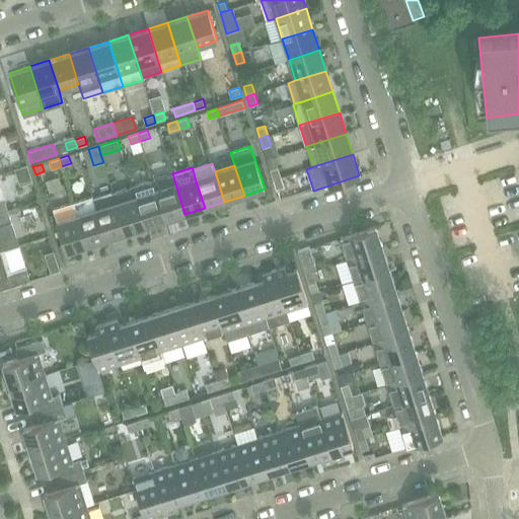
[(278,167),(270,170),(273,179),(281,177),(278,167)]
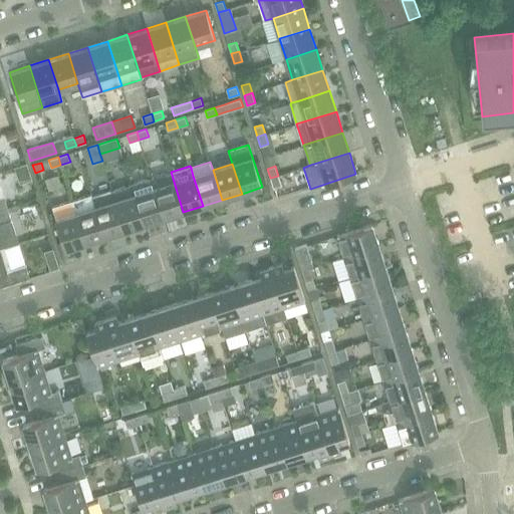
[(174,182),(171,172),(151,179),(164,218),(183,212),(174,182)]
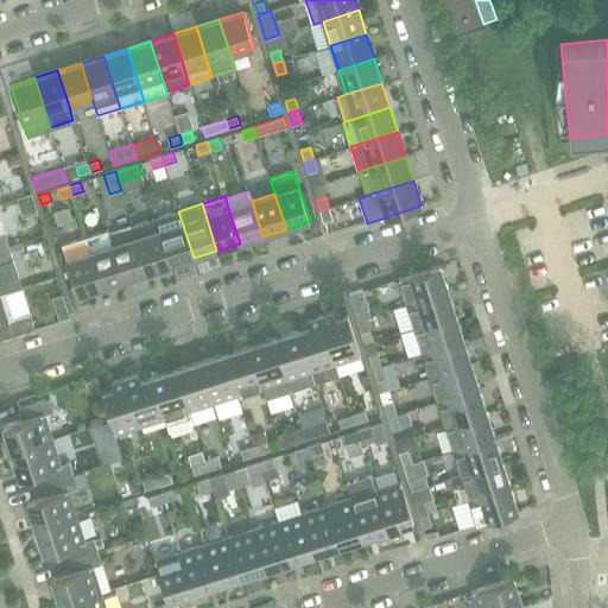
[(333,219),(329,208),(320,210),(323,222),(333,219)]
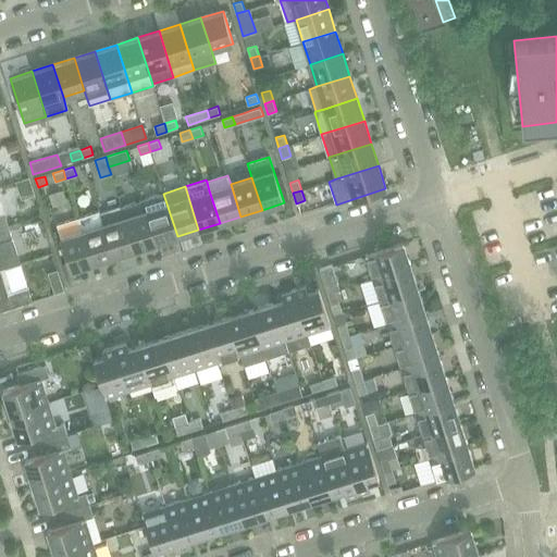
[(163,194),(143,200),(156,243),(177,236),(163,194)]
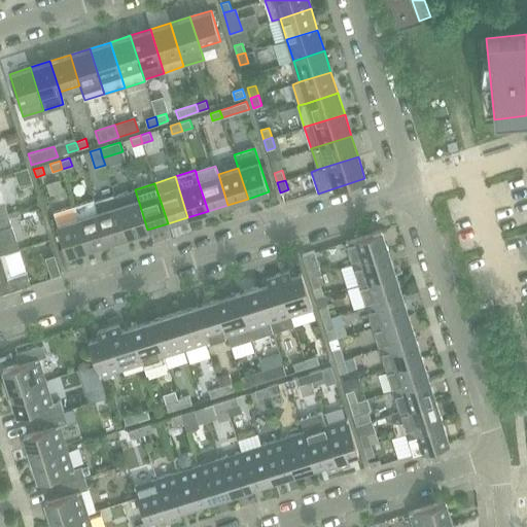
[(135,189),(114,196),(128,237),(147,230),(135,189)]
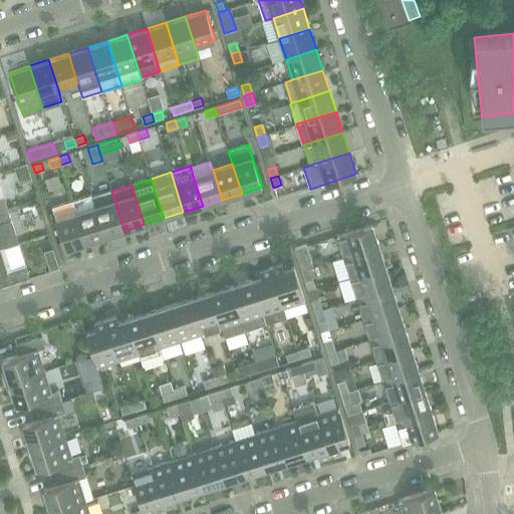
[(111,191),(92,197),(104,237),(124,231),(111,191)]
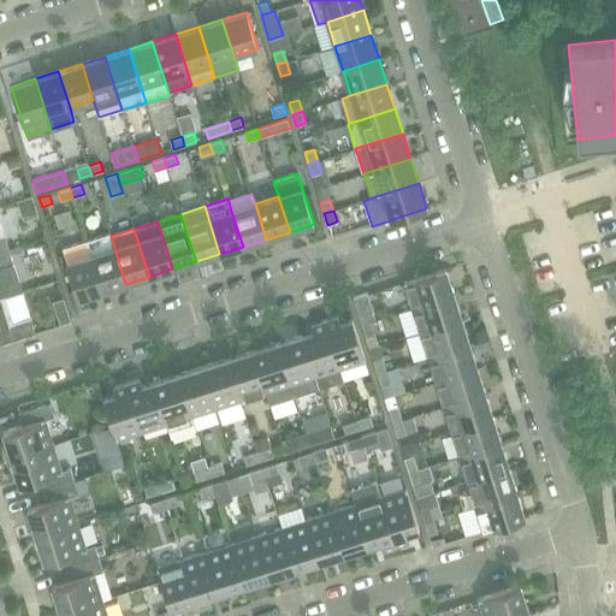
[(110,232),(86,240),(102,291),(125,284),(111,236),(110,232)]
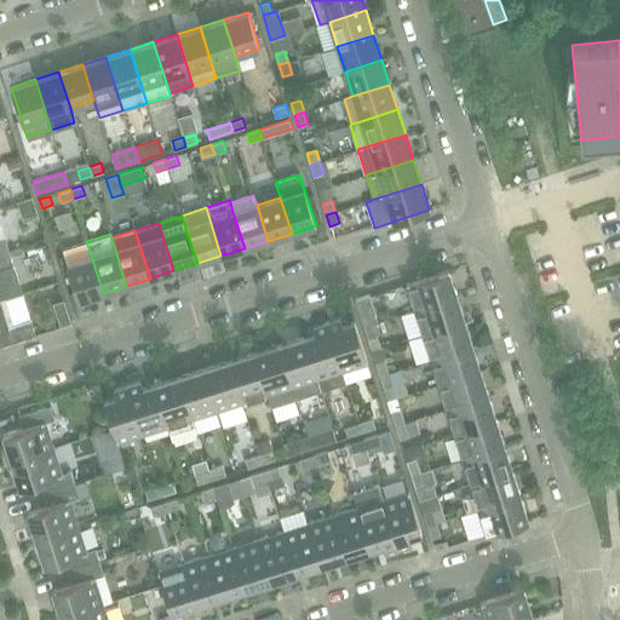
[(103,293),(86,241),(62,250),(79,300),(103,293)]
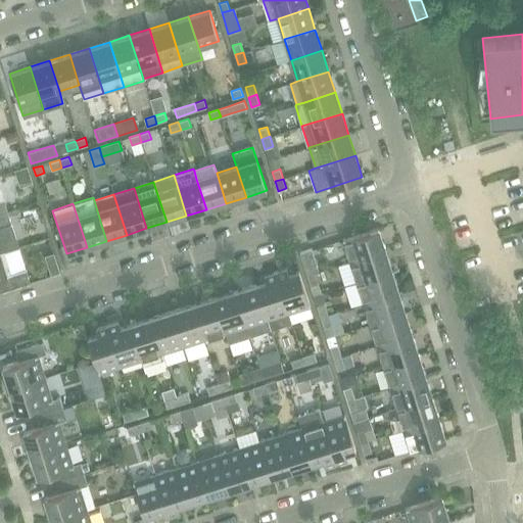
[(11,225),(7,211),(0,214),(0,252),(20,246),(19,246),(18,246),(11,225)]
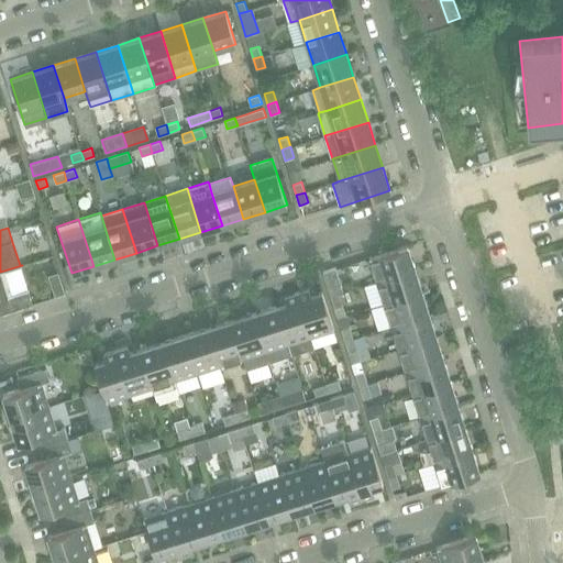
[(368,257),(376,282),(415,269),(407,245),(368,257)]
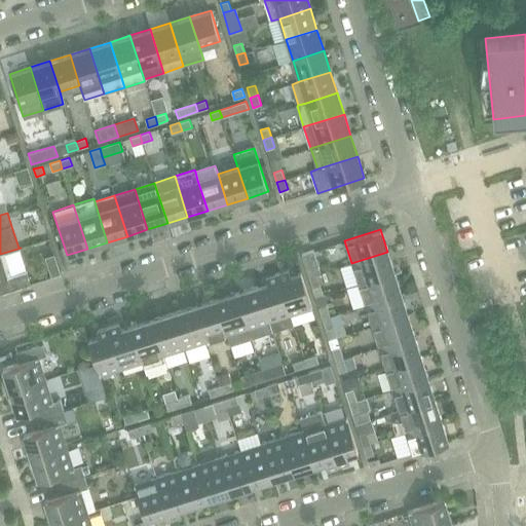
[(21,248),(0,254),(0,293),(30,284),(19,249),(21,249),(21,248)]
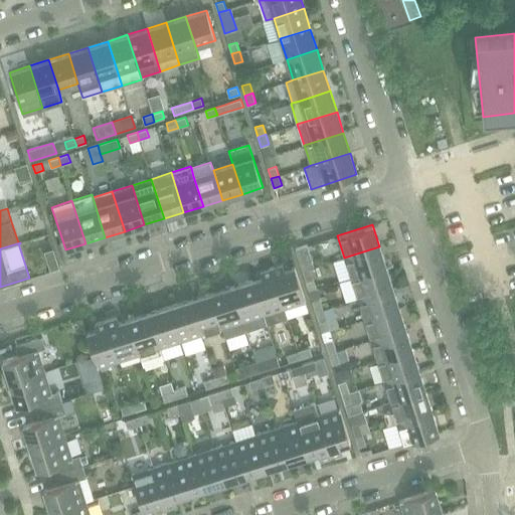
[(302,271),(310,269),(314,267),(307,245),(295,249),(302,271)]
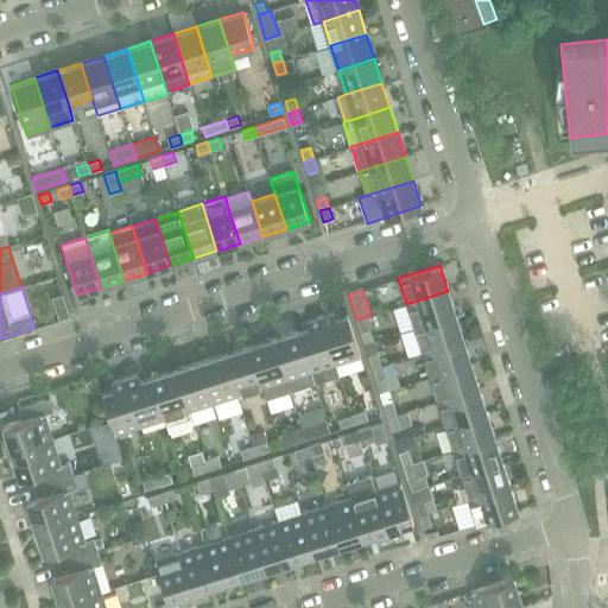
[(406,304),(415,328),(455,315),(448,291),(406,304)]
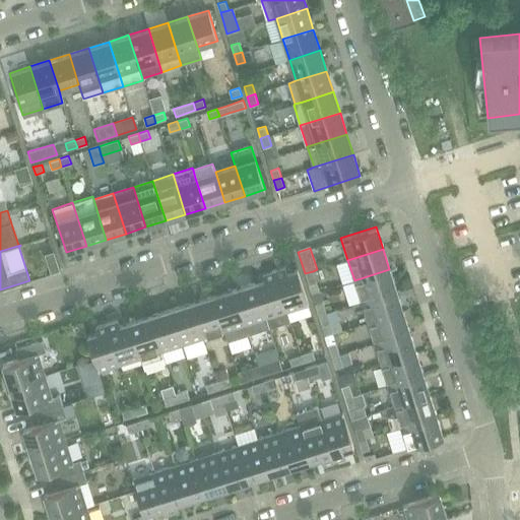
[(285,267),(274,270),(286,312),(309,305),(298,269),(286,273),(285,267)]
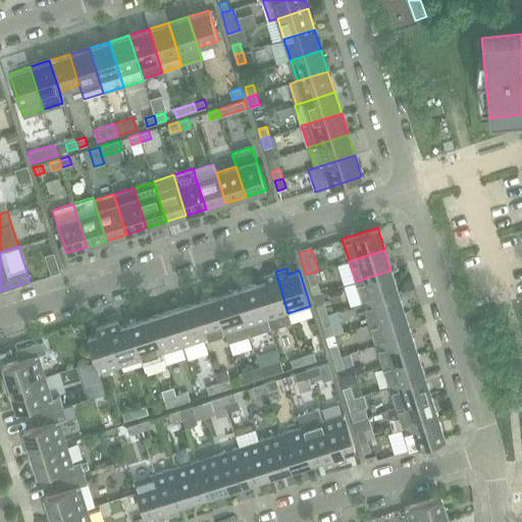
[(356,281),(362,303),(398,292),(390,270),(356,281)]
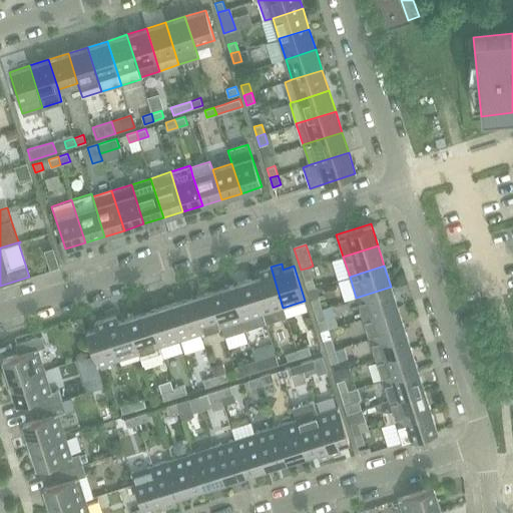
[(261,277),(251,280),(266,324),(286,318),(283,308),(271,267),(260,271),(261,277)]
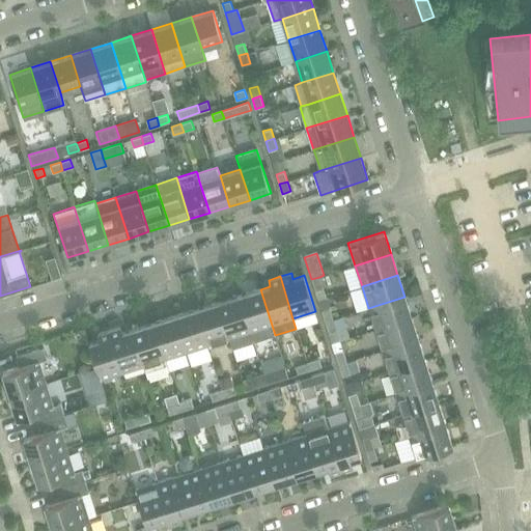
[(311,279),(318,300),(326,298),(319,277),(311,279)]
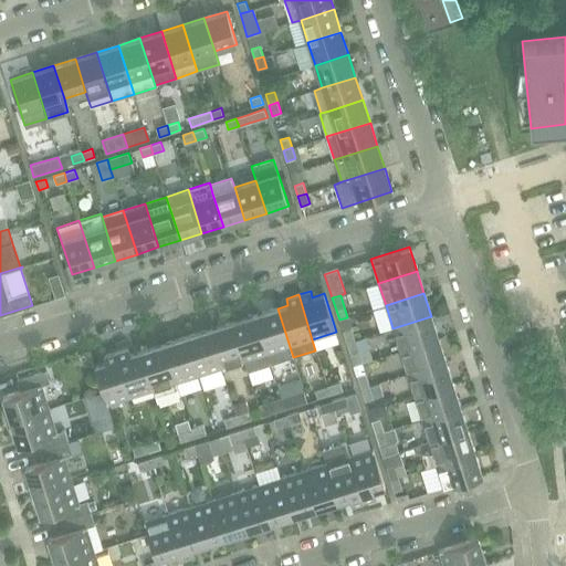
[(278,308),(254,315),(270,365),(293,357),(278,308)]
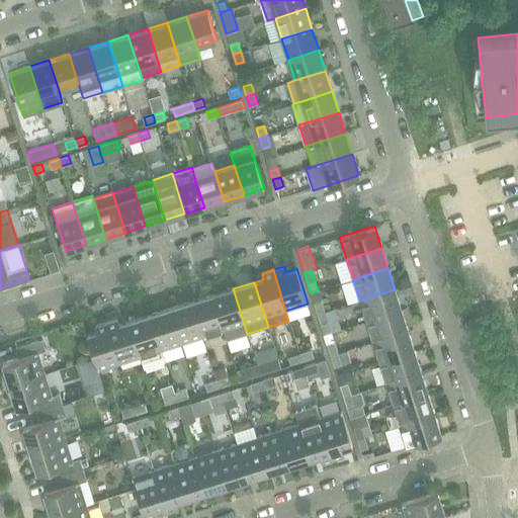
[(212,295),(224,331),(227,340),(247,334),(233,288),(212,295)]
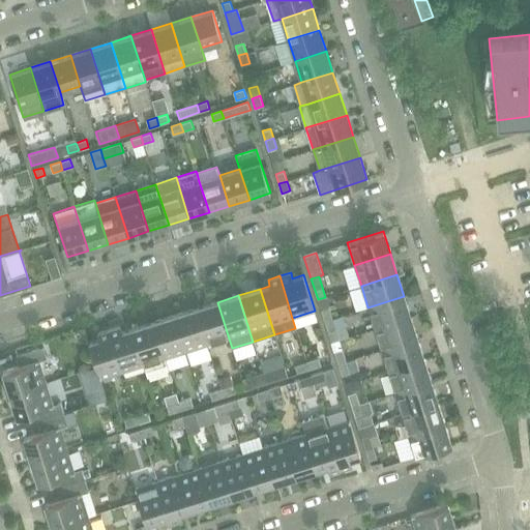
[(367,307),(375,328),(411,317),(404,296),(367,307)]
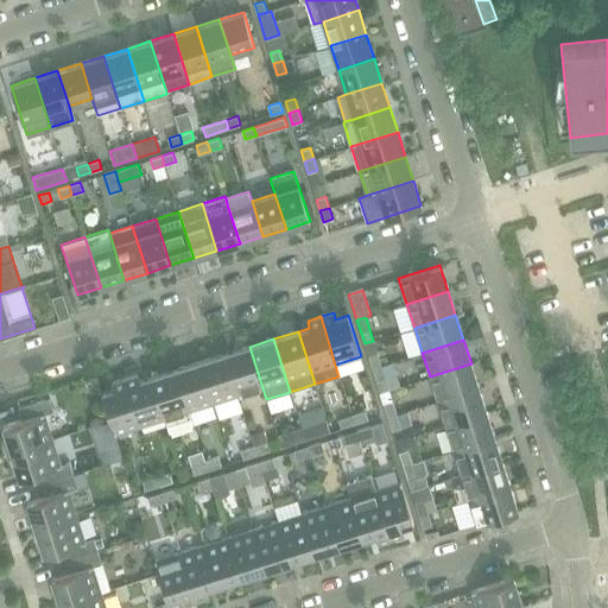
[(365,343),(372,368),(381,366),(373,341),(365,343)]
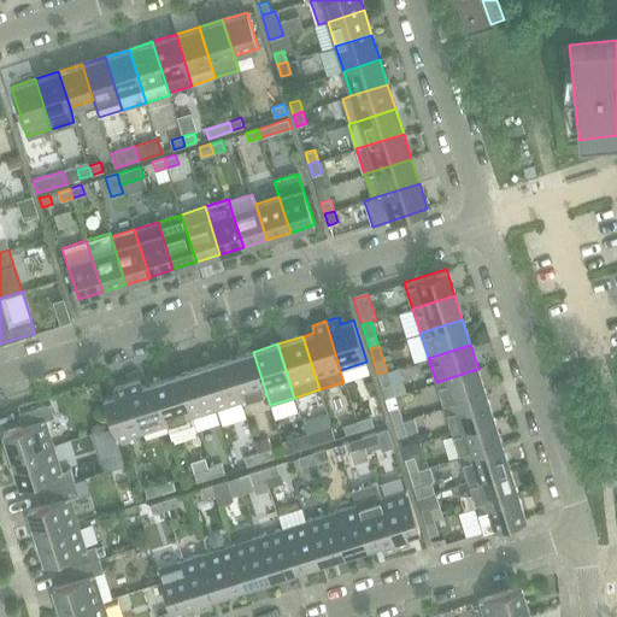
[(253,352),(228,359),(241,401),(266,394),(253,352)]
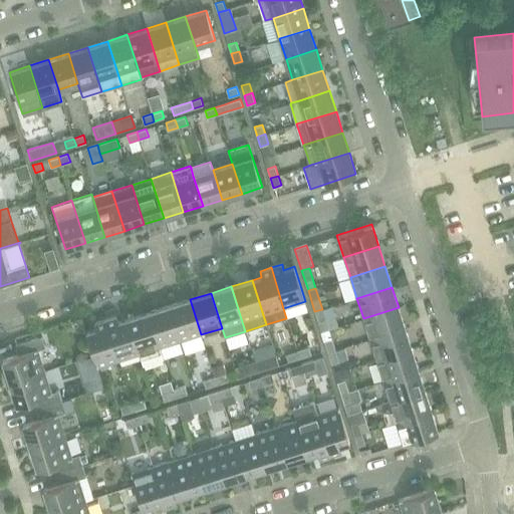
[(190,299),(169,306),(180,341),(201,334),(190,299)]
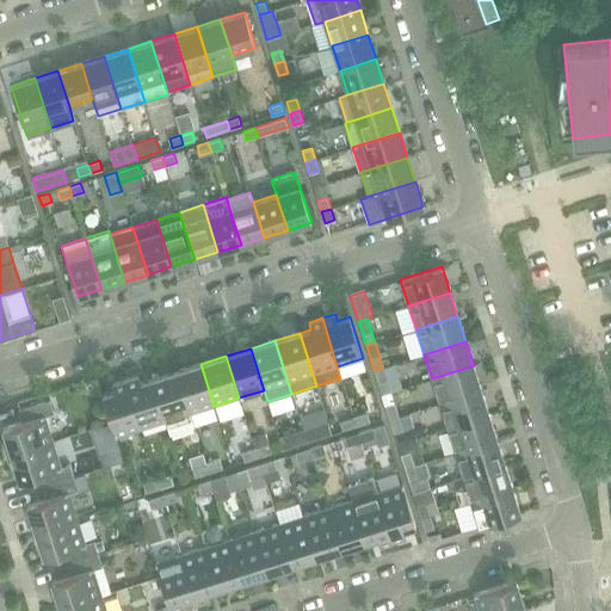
[(201,364),(177,371),(190,413),(214,406),(201,364)]
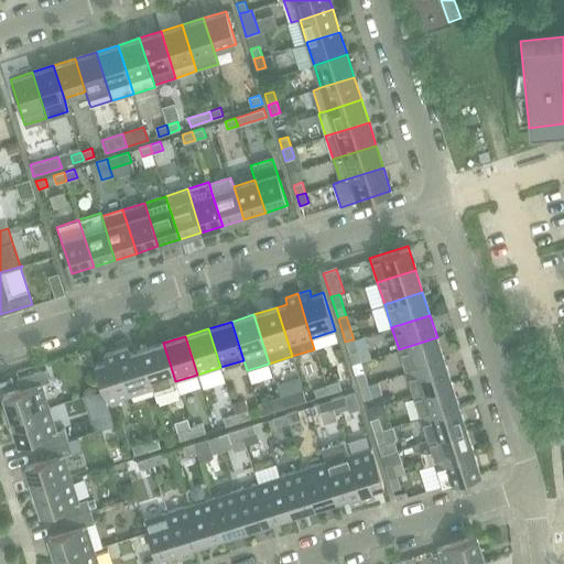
[(399,349),(405,372),(444,360),(437,337),(399,349)]
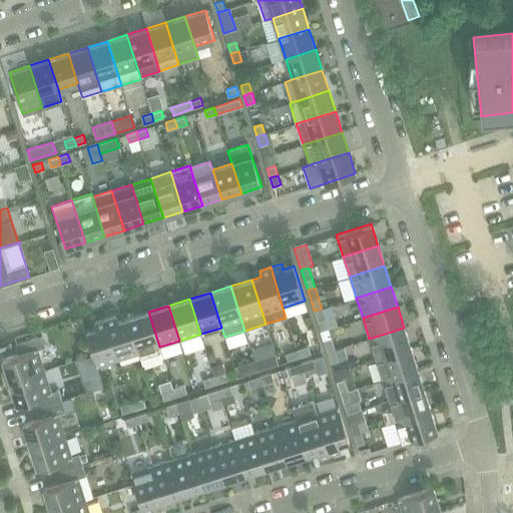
[(314,311),(321,332),(328,329),(322,309),(314,311)]
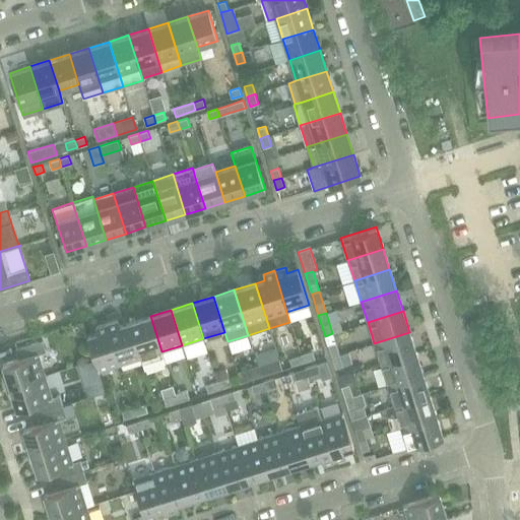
[(129,323),(140,359),(144,370),(165,364),(161,351),(150,316),(129,323)]
